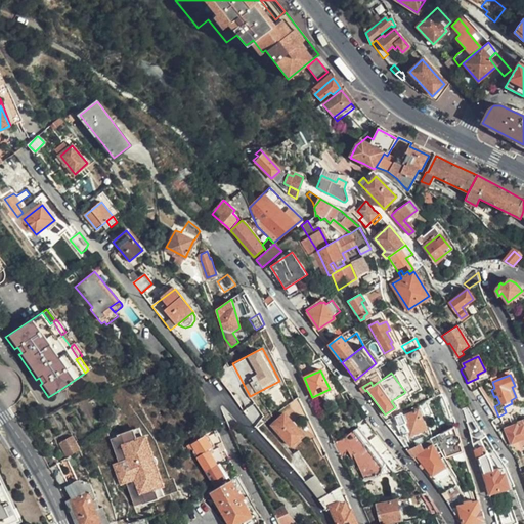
[(425,429),(417,406),(394,417),(402,436),(408,433),(409,435),(411,434),(412,436),(418,434),(417,432),(425,429)]
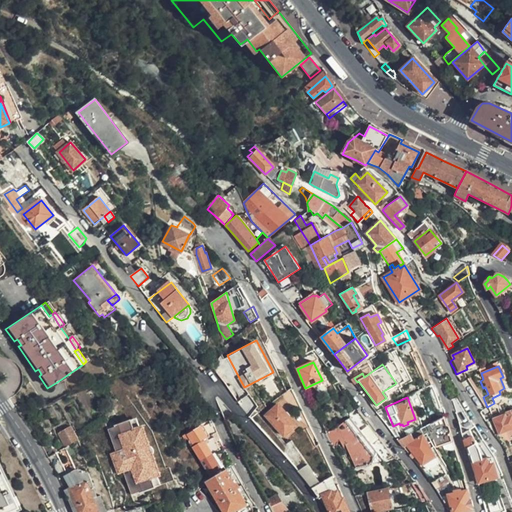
[(295,425),(277,405),(265,416),(283,437),(295,425)]
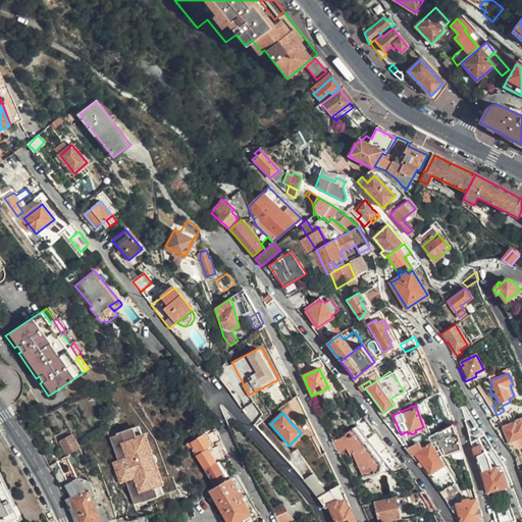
[(371,431),(372,430),(363,419),(357,424),(392,469),(398,464),(379,440),(378,441),(371,431)]
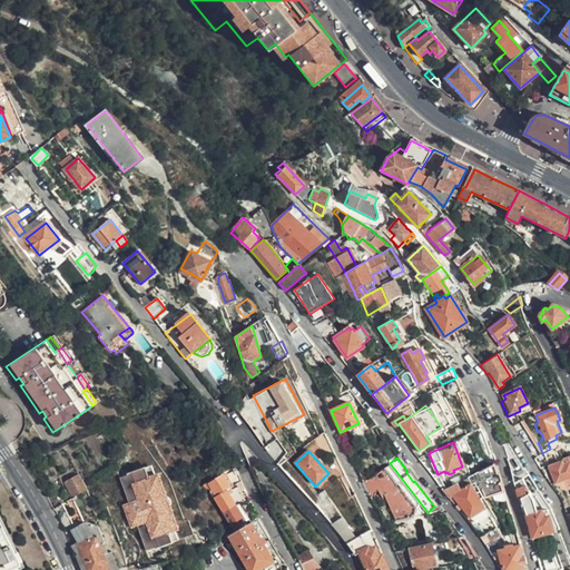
[(569,475),(569,465),(569,462),(562,465),(561,463),(550,467),(556,481),(569,475)]
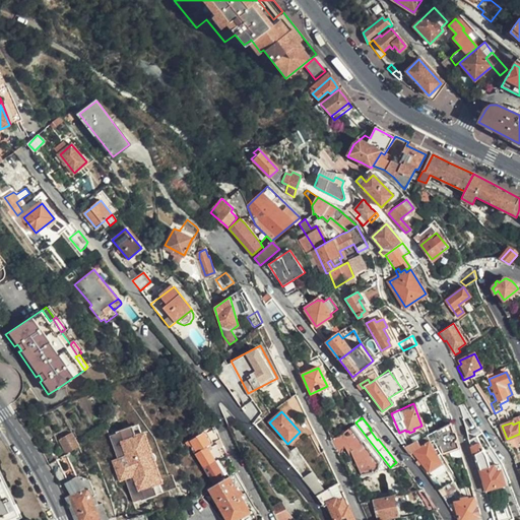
[(341,433),(347,446),(361,475),(390,467),(355,423),(341,433)]
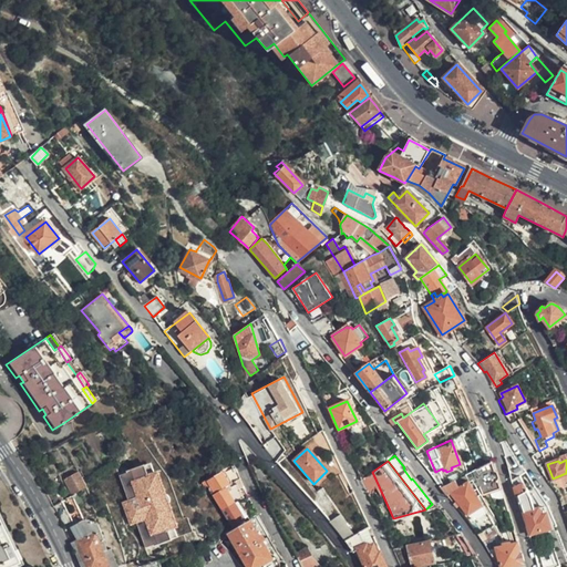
[(501,488),(493,462),(473,472),(482,494),(501,488)]
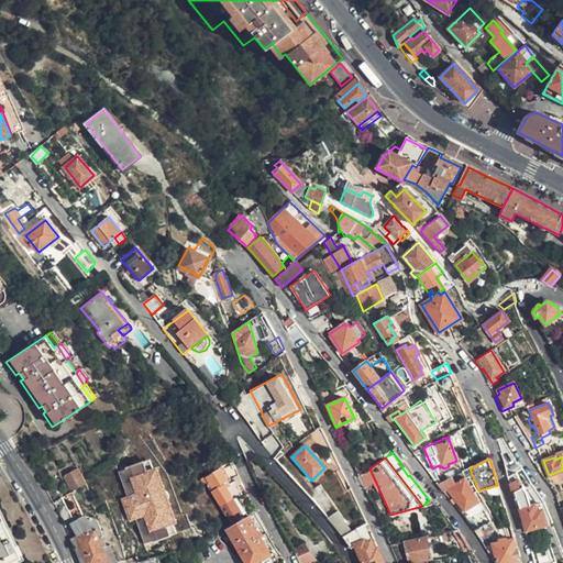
[(144,463),(147,473),(151,472),(154,471),(151,461),(144,463)]
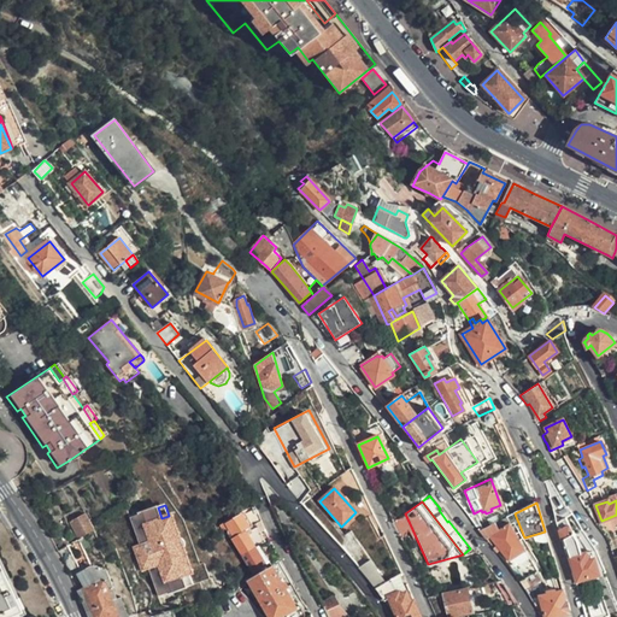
[(168,595),(186,588),(182,579),(187,576),(165,517),(162,518),(158,507),(139,515),(140,516),(130,518),(140,546),(137,547),(145,570),(148,569),(158,598),(168,594),(168,595)]
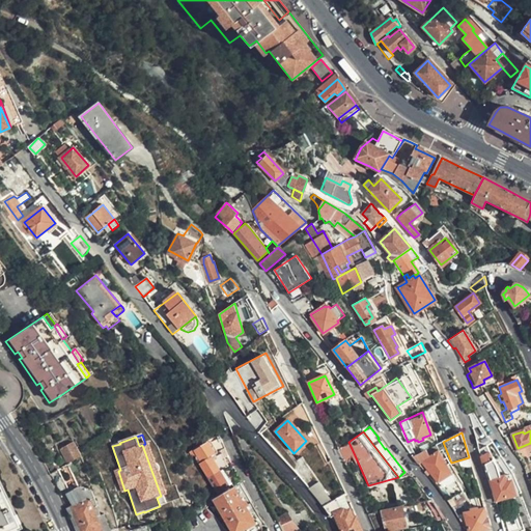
[(386,448),(379,438),(378,439),(385,449),(386,448)]
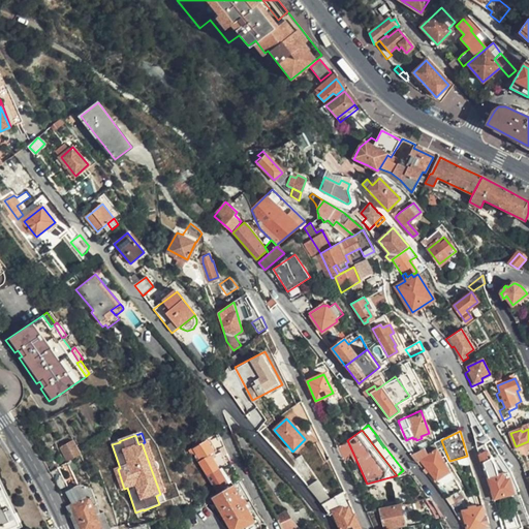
[(336,446),(345,466),(346,463),(347,462),(347,460),(349,459),(350,458),(351,456),(352,455),(353,454),(347,440),(347,441),(345,441),(344,442),(343,443),(341,443),(339,443),(337,444),(336,444),(336,446)]
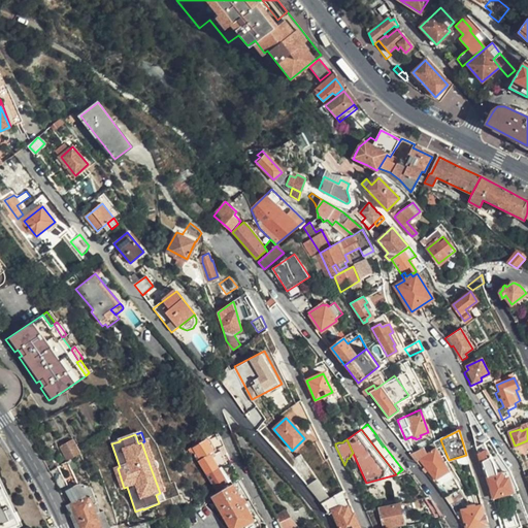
[(67,460),(79,454),(76,447),(73,440),(61,448),(67,460)]
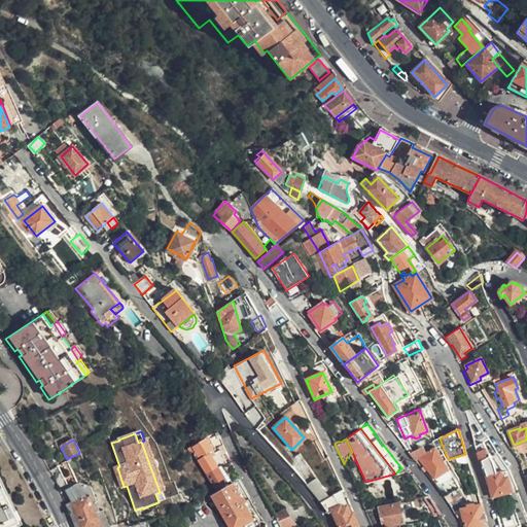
[(141,442),(160,492),(162,491),(165,490),(147,440),(144,441),(141,442)]
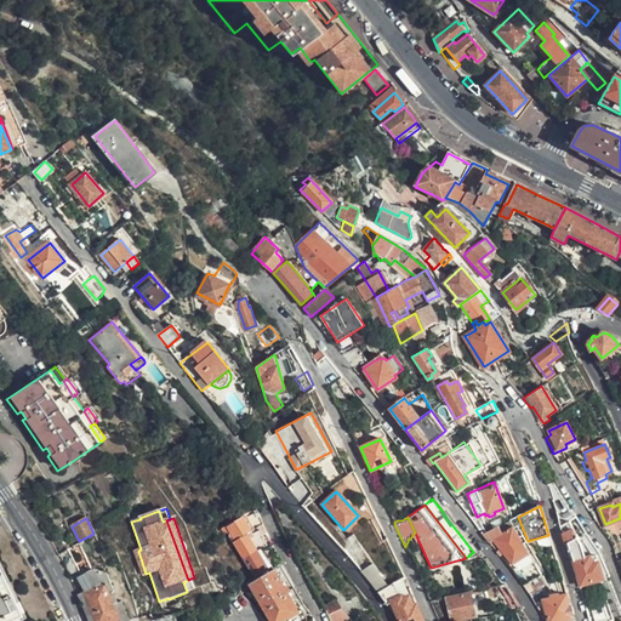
[(228,528),(227,525),(222,529),(227,536),(228,535),(233,542),(234,542),(251,531),(244,518),(228,528)]
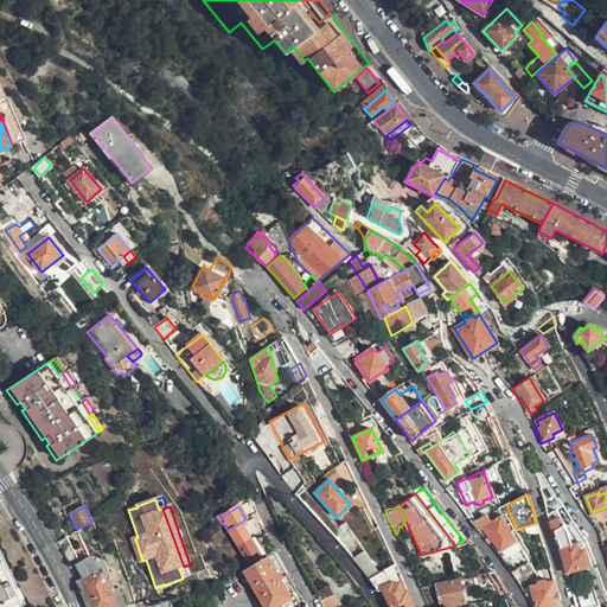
[(471,522),(478,531),(480,529),(499,551),(517,542),(498,509),(471,522)]
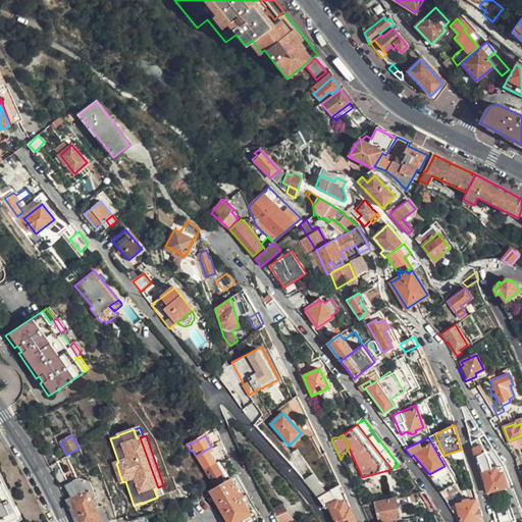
[(79,449),(80,450),(85,448),(80,438),(75,441),(79,449)]
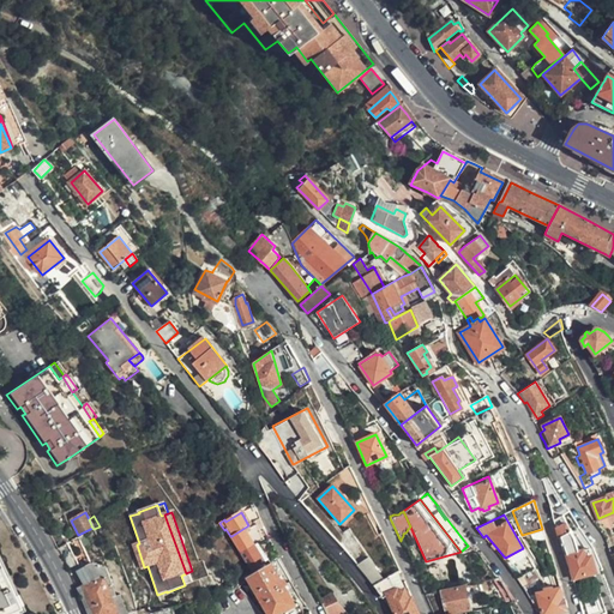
[(264,527),(259,519),(248,525),(232,536),(241,553),(262,541),(265,539),(262,529),(264,527)]
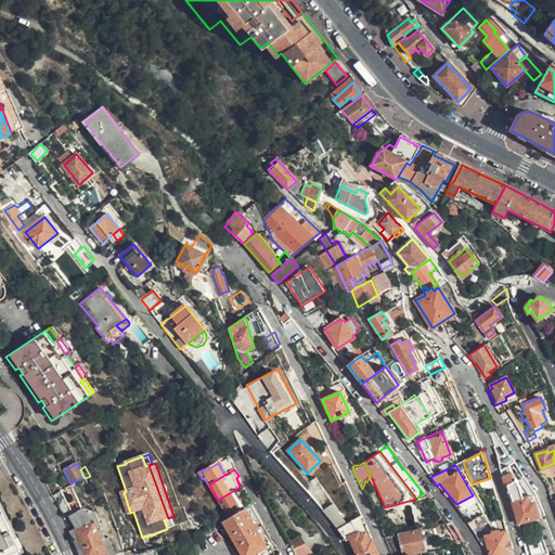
[(539,517),(533,502),(529,503),(527,498),(524,499),(519,487),(515,481),(506,485),(519,523),(539,517)]
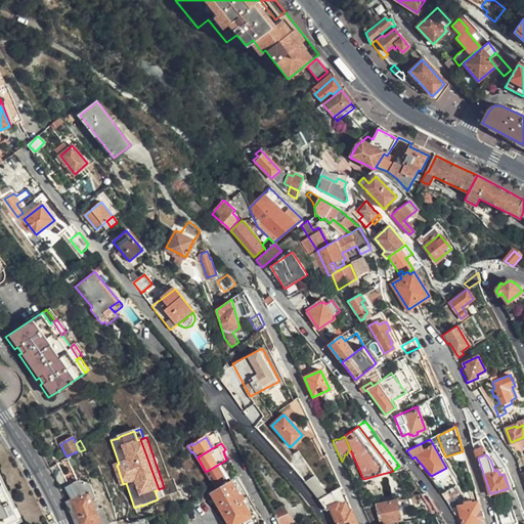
[(231,476),(223,462),(206,472),(214,486),(231,476)]
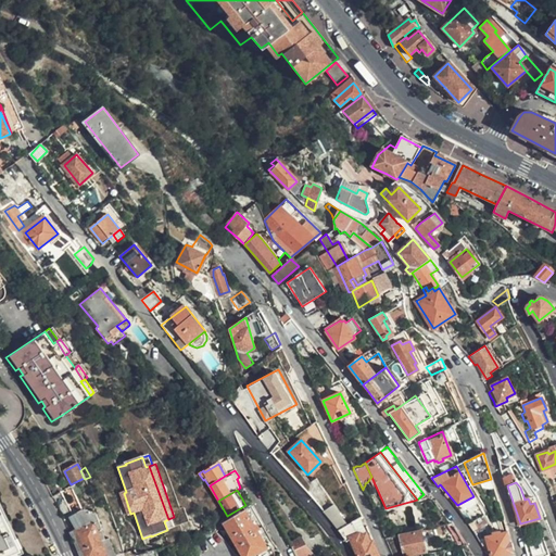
[(124,493),(121,494),(128,515),(130,514),(124,493)]
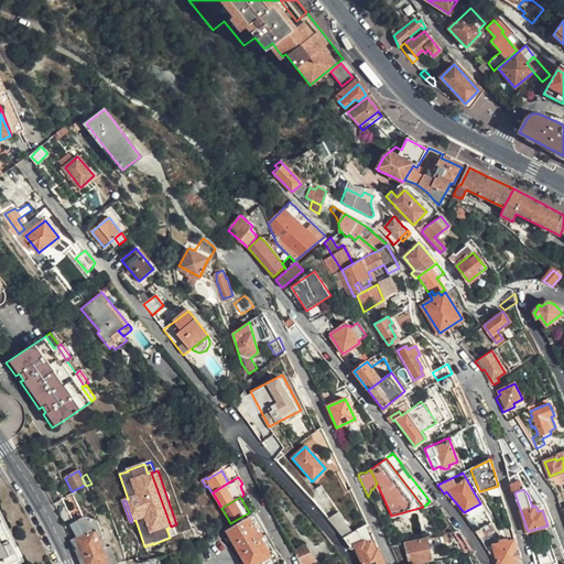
[(69,525),(77,538),(87,533),(80,519),(85,517),(82,511),(73,517),(76,521),(69,525)]
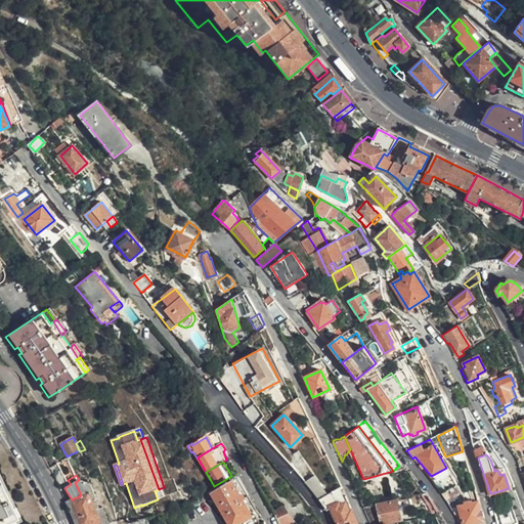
[(6,523),(18,519),(0,478),(0,523),(6,523)]
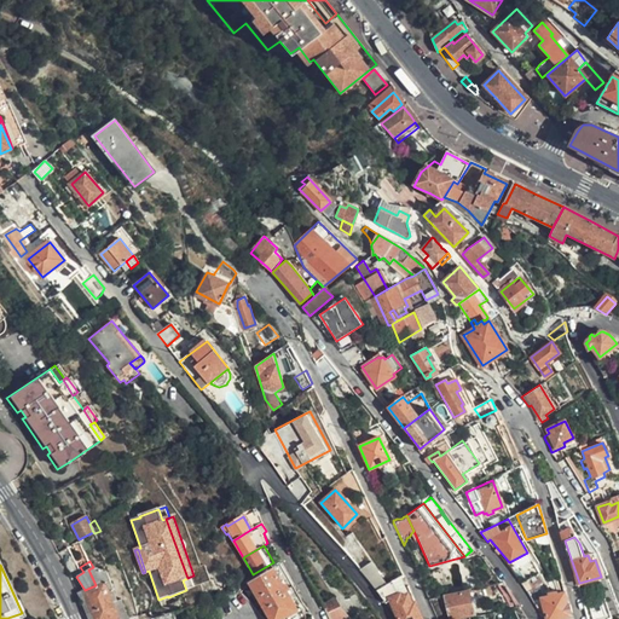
[(85,590),(96,618),(128,618),(120,600),(115,601),(105,579),(93,567),(88,570),(96,585),(85,590)]
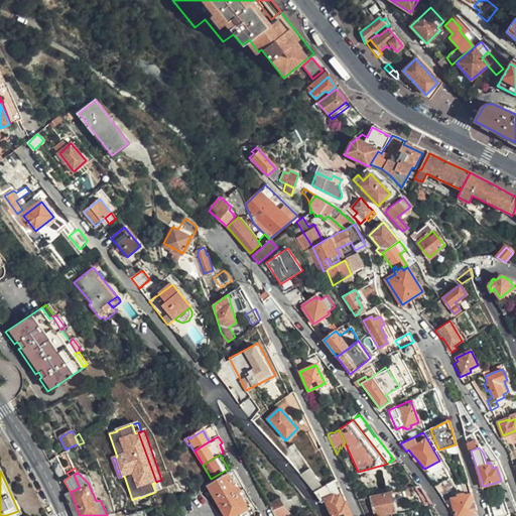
[(307,473),(302,477),(314,492),(318,489),(307,473)]
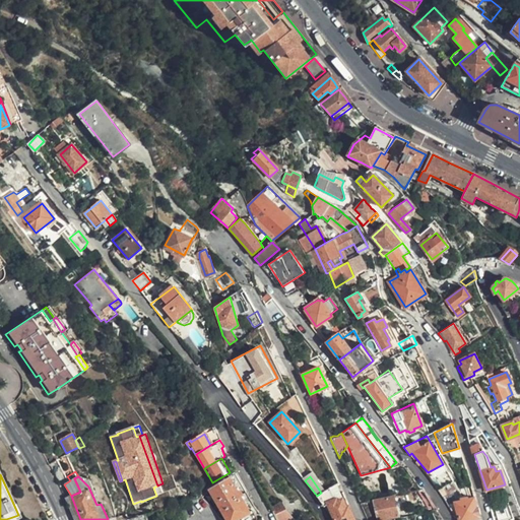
[(211,488),(210,489),(228,519),(236,519),(250,512),(230,477),(214,485),(211,488)]
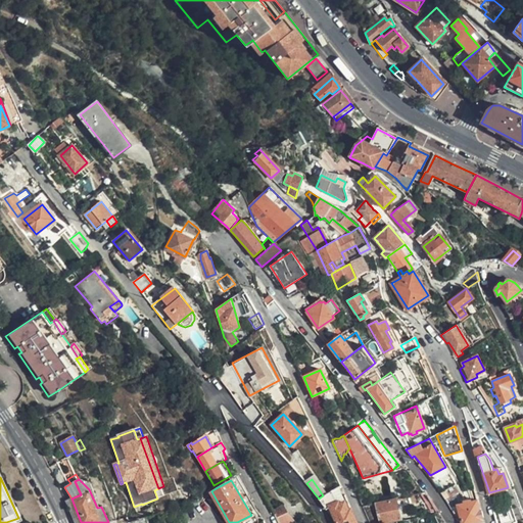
[(375,487),(375,486),(375,485),(374,484),(374,483),(373,480),(365,484),(369,493),(371,492),(372,492),(373,491),(374,490),(375,489),(375,488),(375,487)]
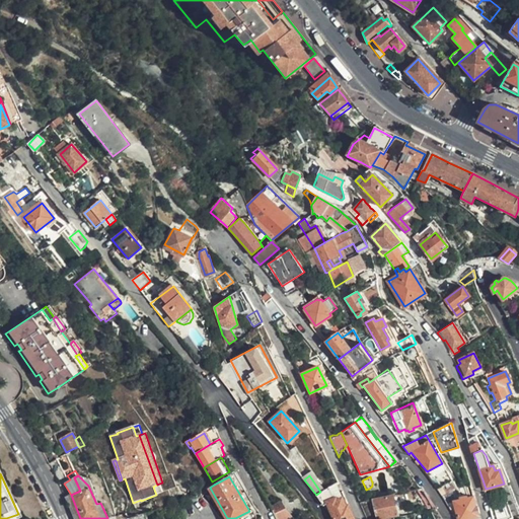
[(157,485),(153,487),(156,495),(162,493),(159,484),(157,485)]
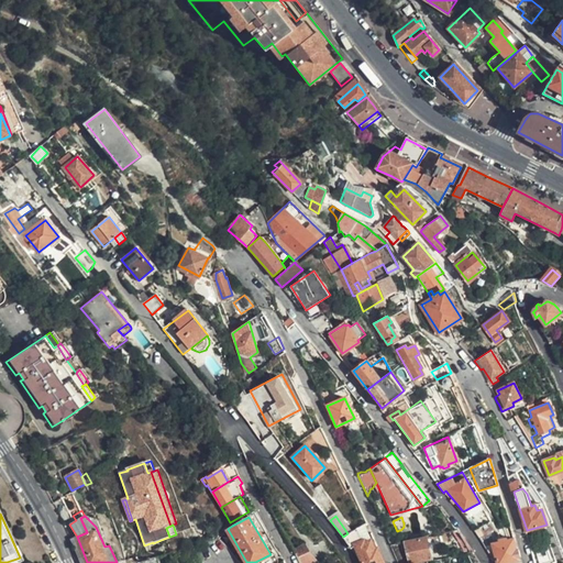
[(348,533),(343,537),(350,548),(355,545),(362,562),(378,562),(370,541),(364,543),(363,541),(357,543),(354,537),(360,533),(357,528),(348,533)]
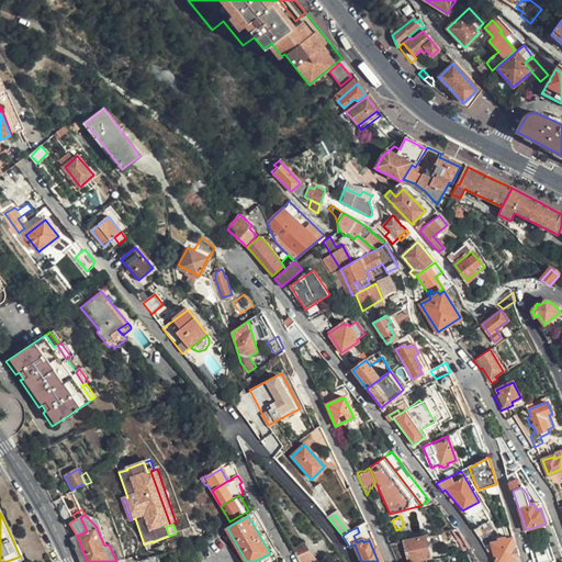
[(429,558),(425,536),(403,541),(407,561),(429,558)]
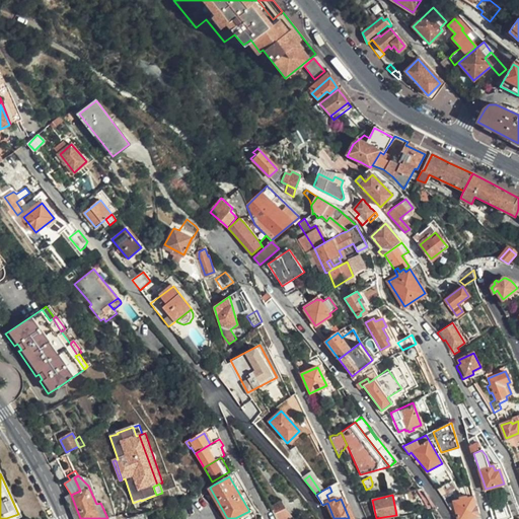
[(466,518),(479,516),(473,496),(467,498),(466,496),(460,498),(460,500),(454,502),(458,518),(466,518)]
